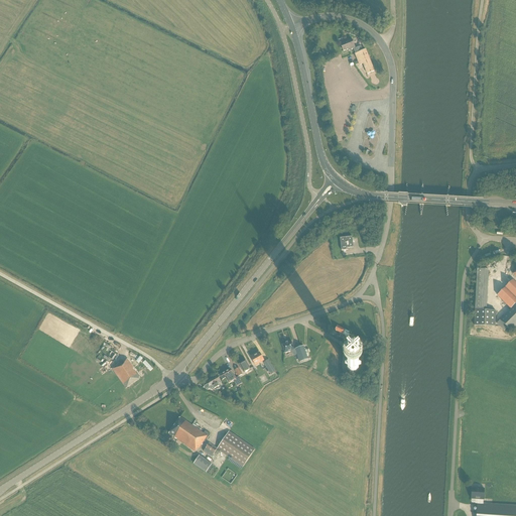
[(355,51),(356,50),(355,48),(356,48),(352,39),(341,43),(344,51),(349,49),(349,50),(354,48),(355,51)]
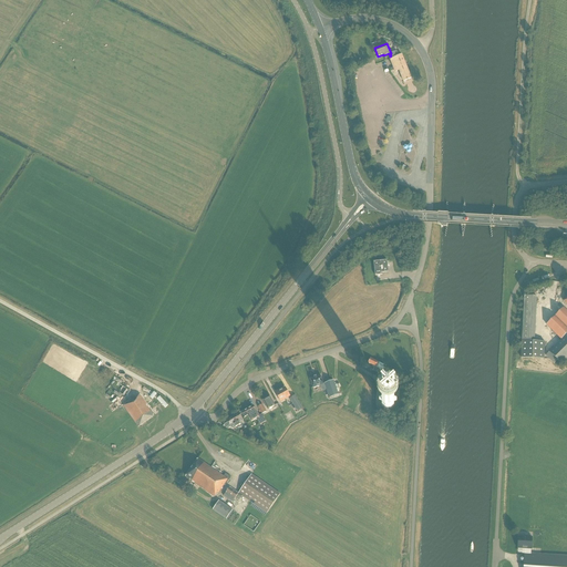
[(400,70),(404,81),(411,79),(402,54),(400,55),(399,53),(395,54),(394,51),(391,53),(390,53),(391,55),(390,57),(391,59),(395,72),(400,70)]
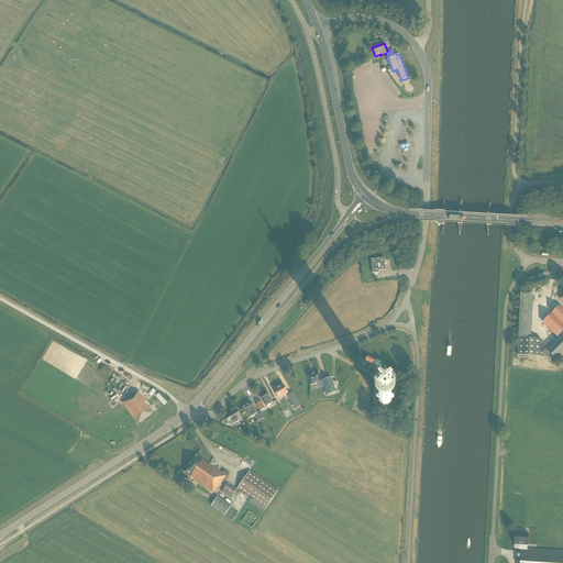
[(405,145),(403,144),(400,146),(401,148),(404,150),(405,152),(407,153),(408,151),(408,148),(410,146),(409,144),(407,143),(405,145)]
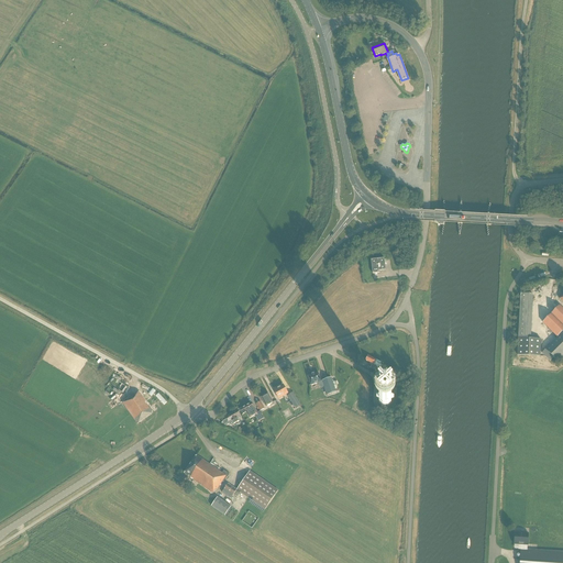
[(371,260),(373,274),(379,273),(379,271),(386,271),(384,258),(371,260)]
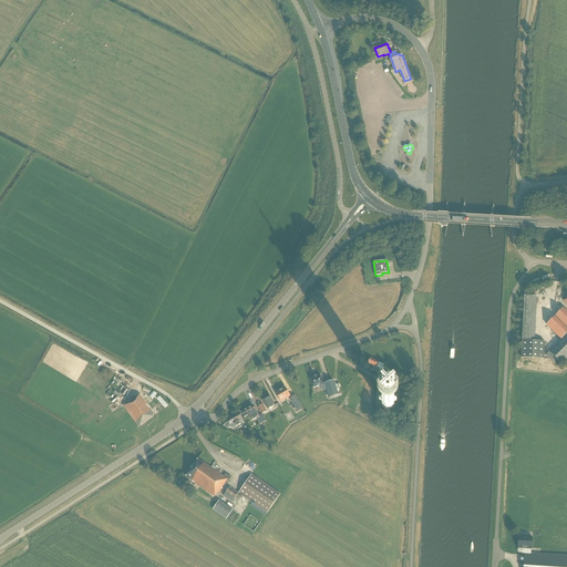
[(533,341),(533,321),(535,296),(524,296),(522,357),(532,357),(546,358),(546,342),(533,341)]
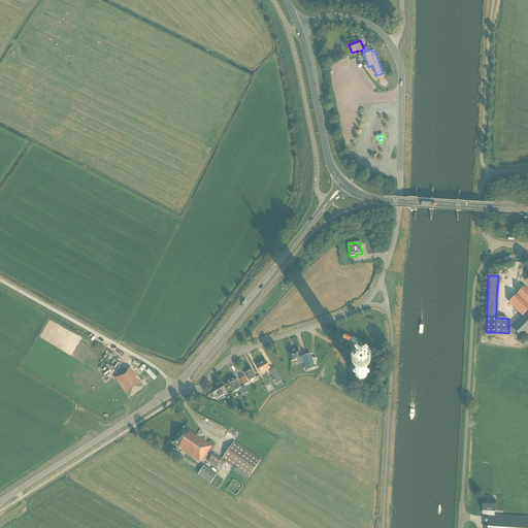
[(518,293),(527,303),(527,289),(525,286),(518,293)]
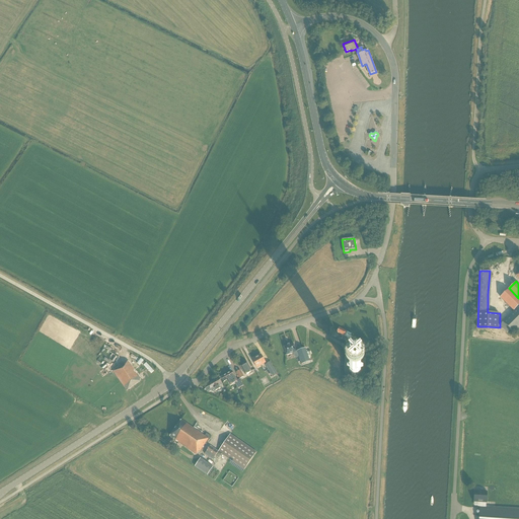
[(518,304),(518,298),(509,288),(500,297),(513,310),(518,304)]
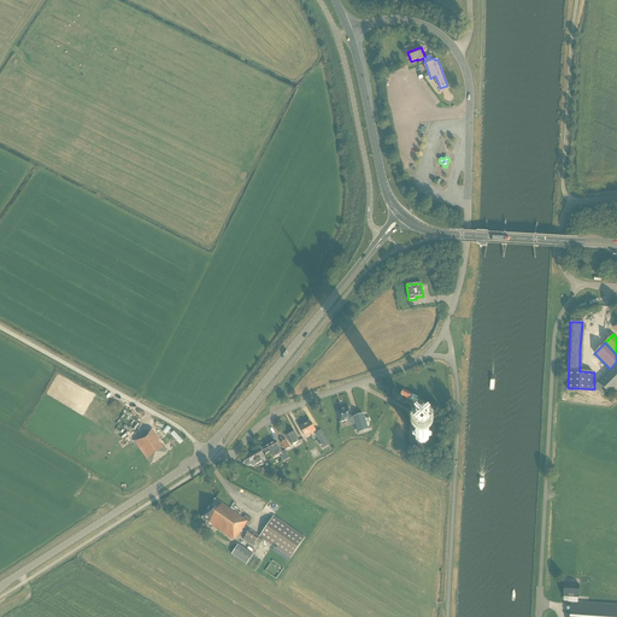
[(616,389),(616,363),(598,383),(610,397),(616,389)]
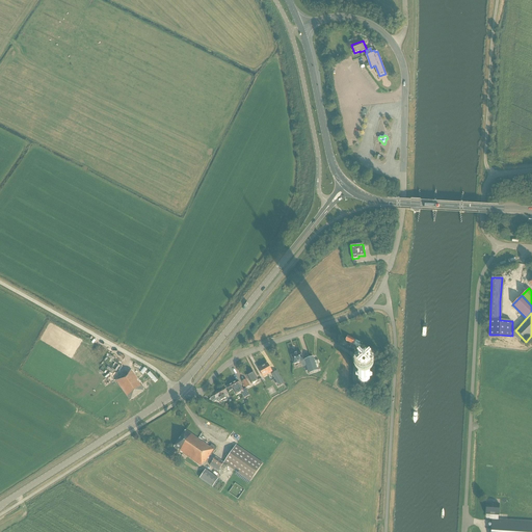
[(348,336),(345,340),(357,347),(360,342),(348,336)]
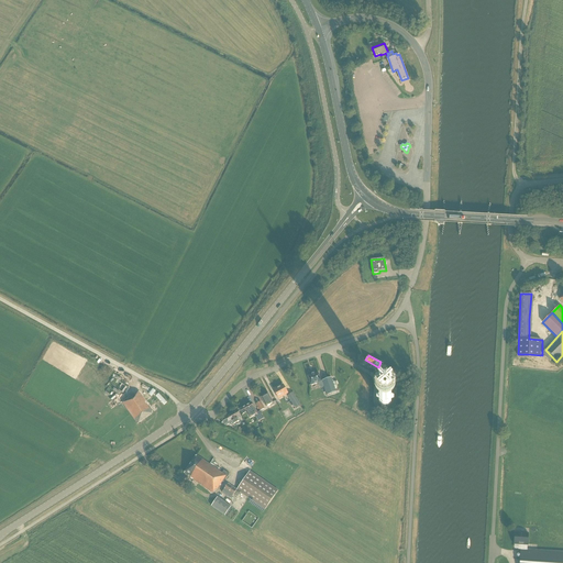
[(321,382),(318,373),(308,376),(311,385),(321,382)]
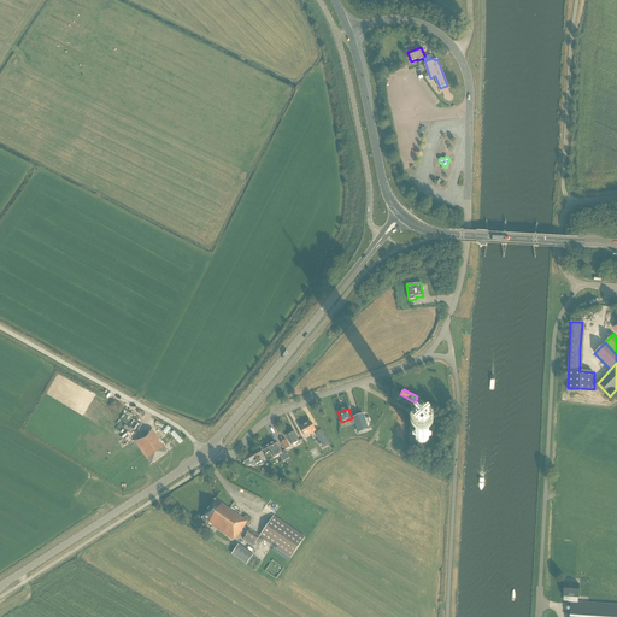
[(140,424),(123,413),(117,423),(131,434),(134,430),(135,432),(140,424)]
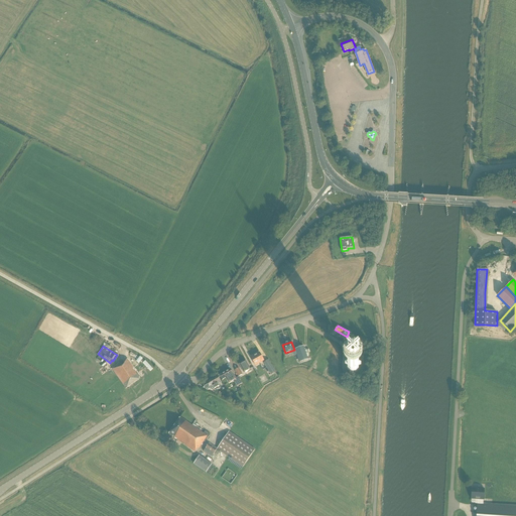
[(305,357),(302,347),(294,350),(295,351),(291,353),(291,354),(294,356),(296,355),(298,360),(305,357)]
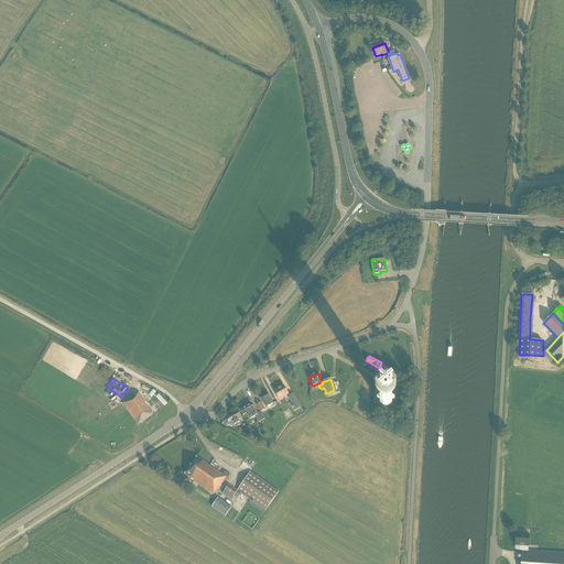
[(252,399),(257,397),(248,386),(245,389),(252,399)]
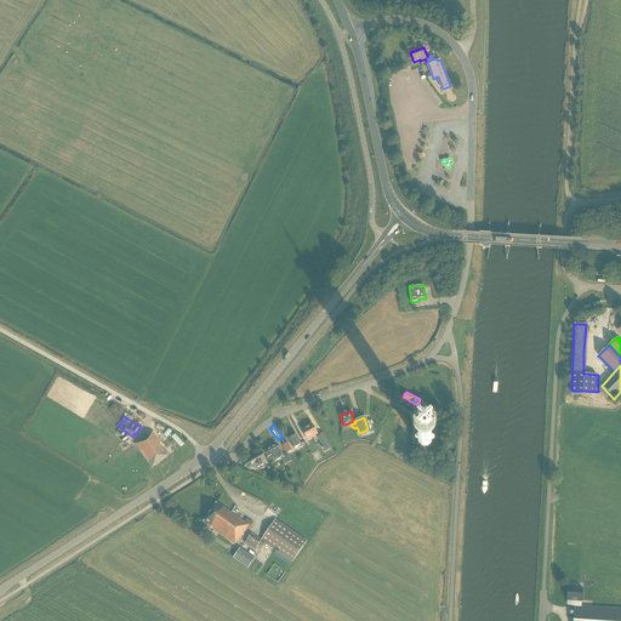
[(302,431),(307,439),(318,434),(312,425),(302,431)]
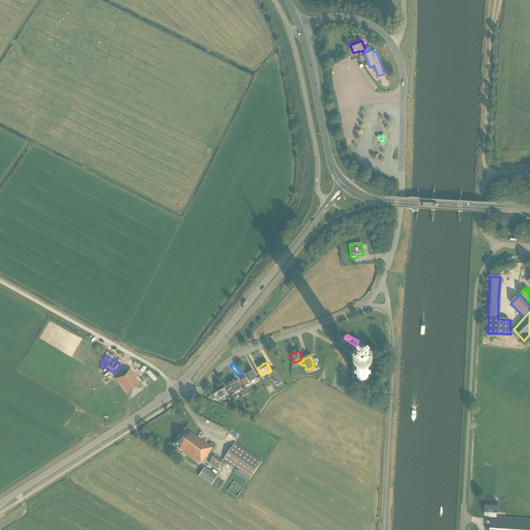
[(127,371),(115,379),(129,399),(144,389),(143,388),(144,387),(142,384),(141,385),(139,382),(140,381),(131,369),(127,371)]
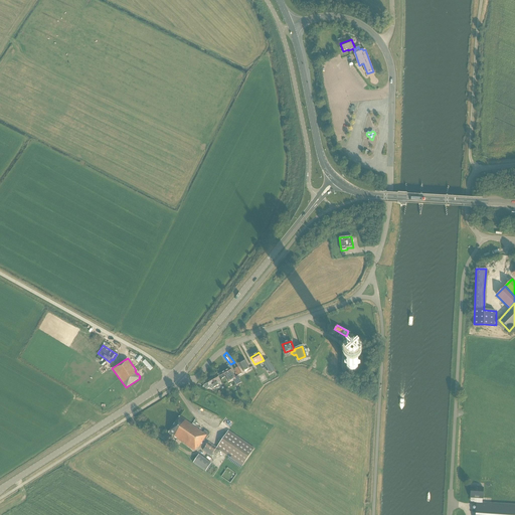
[(274,367),(268,359),(264,362),(269,370),(274,367)]
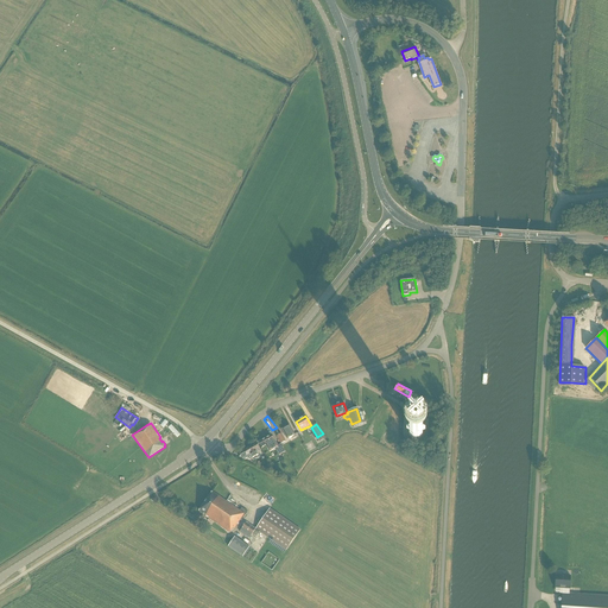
[(297,437),(290,425),(282,429),(287,439),(292,437),(293,438),(297,437)]
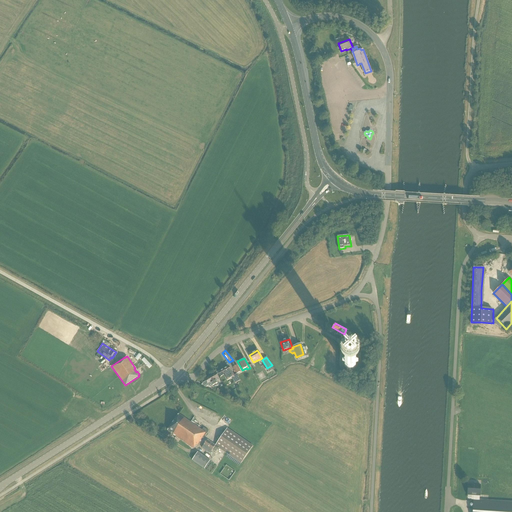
[(345,363),(344,365),(345,367),(346,368),(347,370),(349,370),(351,370),(353,370),(355,368),(356,367),(356,365),(356,363),(355,361),(353,360),(351,359),(349,359),(347,360),(346,361),(345,363)]
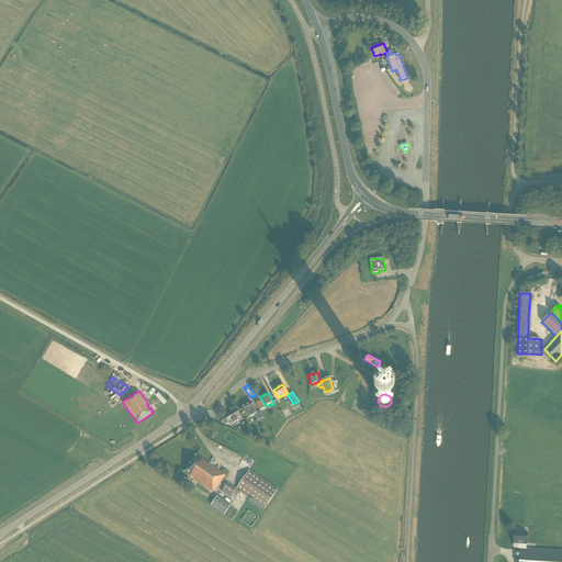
[(265,408),(260,401),(256,403),(260,411),(265,408)]
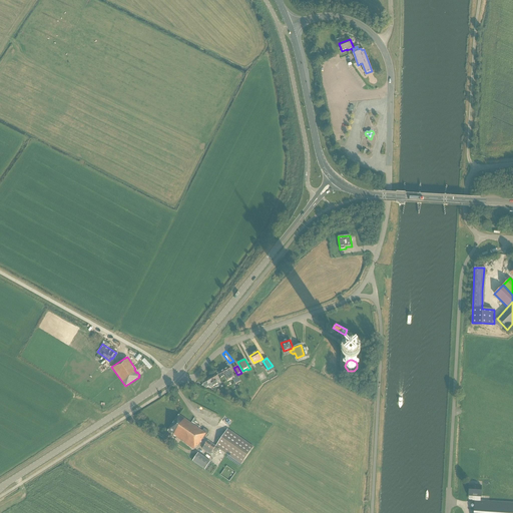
[(231,372),(229,367),(218,373),(221,378),(224,376),(227,382),(231,379),(234,384),(240,381),(236,375),(234,376),(231,372)]
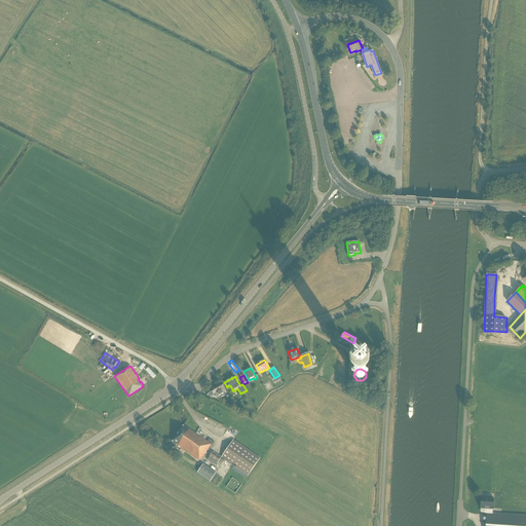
[(225,390),(225,389),(222,384),(211,389),(212,391),(208,393),(210,398),(212,398),(214,397),(216,398),(218,397),(220,399),(225,396),(223,391),(225,390)]
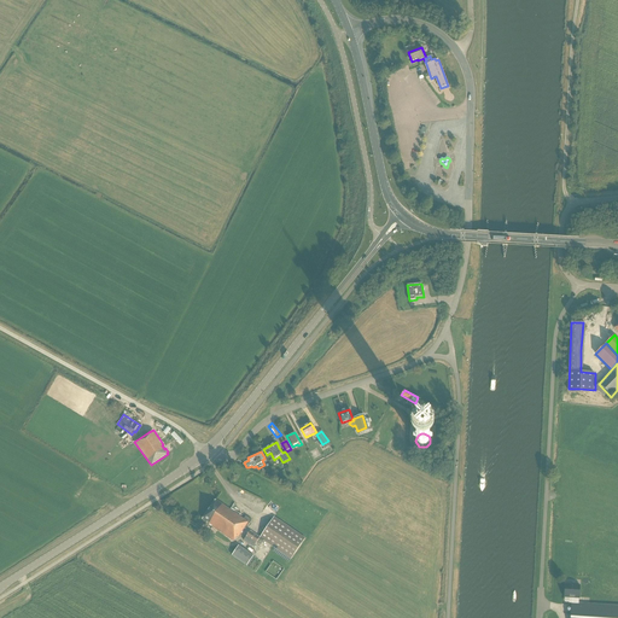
[(101,477),(97,481),(104,490),(109,488),(101,477)]
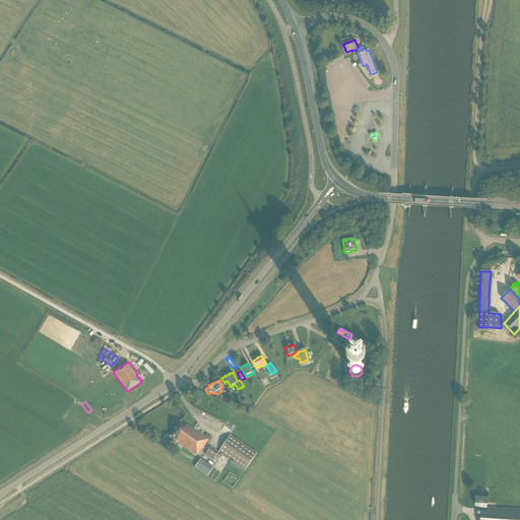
[(73,413),(82,425),(90,417),(82,406),(73,413)]
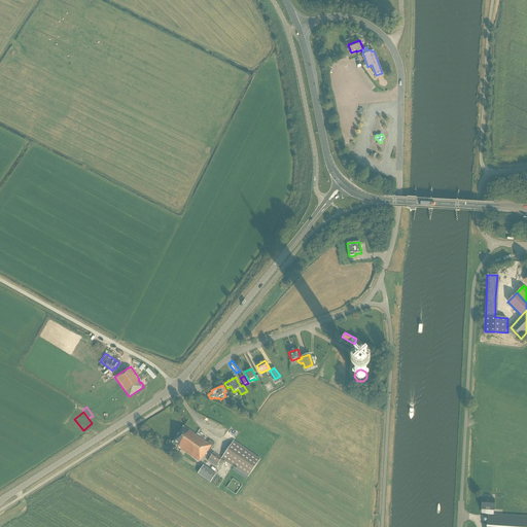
[(251,435),(254,431),(259,436),(260,434),(246,423),(243,426),(247,429),(246,430),(251,435)]
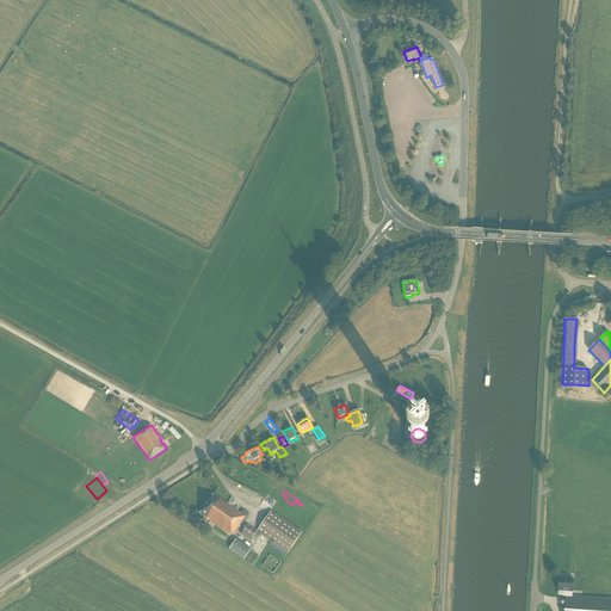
[(205,517),(211,520),(224,503),(214,494),(199,513),(204,517),(205,517)]
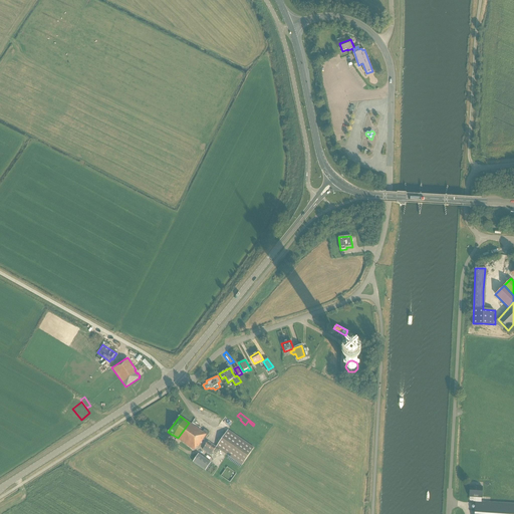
[(204,433),(189,423),(178,438),(177,439),(194,451),(197,447),(198,447),(204,439),(205,440),(210,433),(206,430),(204,433)]
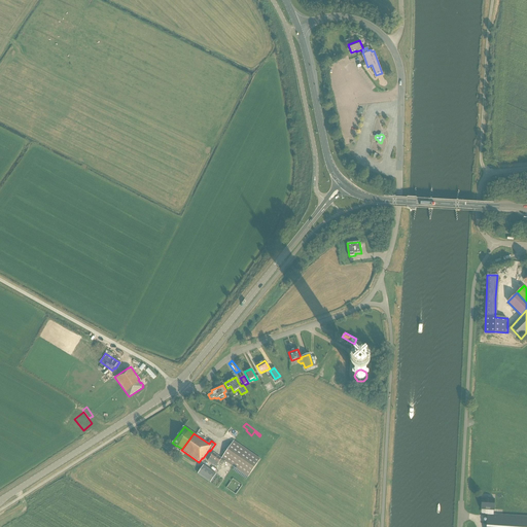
[(234,441),(221,459),(225,462),(248,477),(260,459),(234,441)]
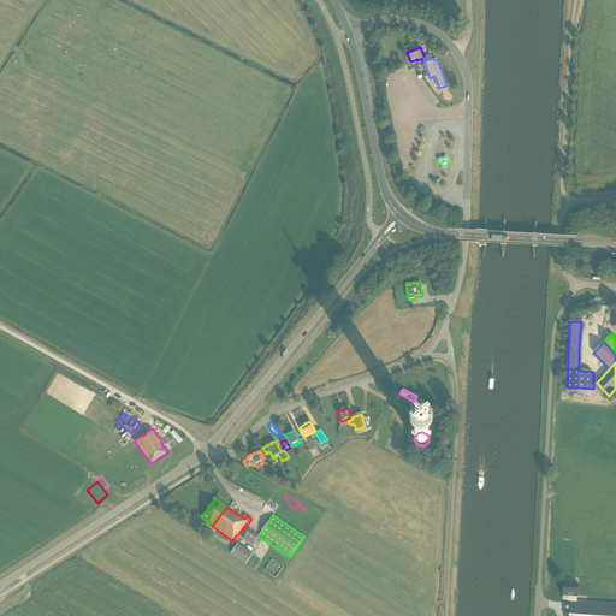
[(260,545),(264,540),(259,537),(249,529),(243,539),(253,546),(255,542),(260,545)]
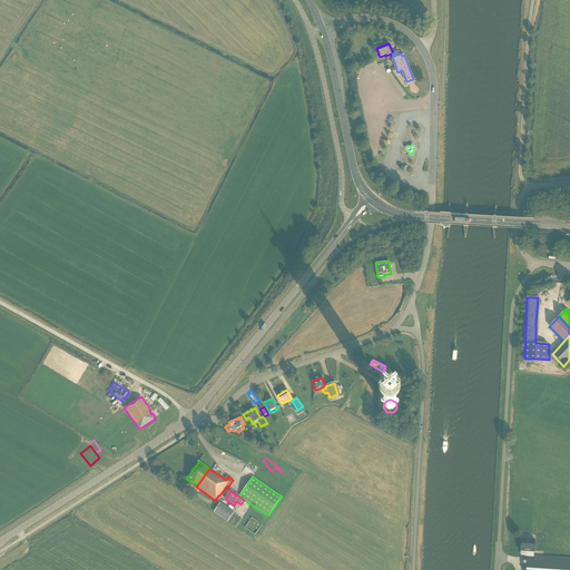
[(220,503),(214,512),(228,522),(234,513),(220,503)]
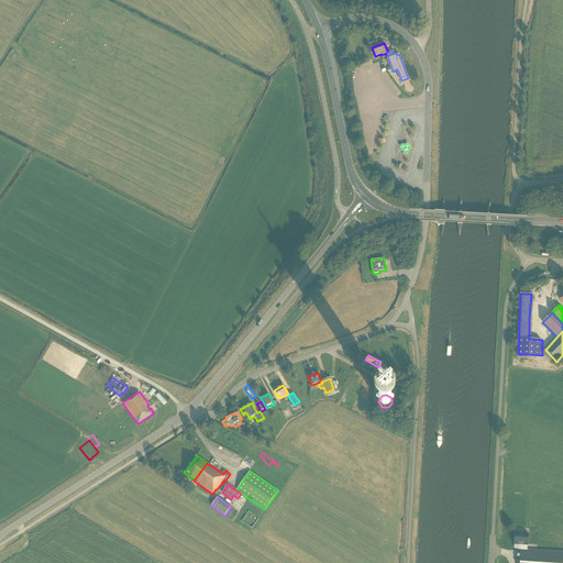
[(227,515),(232,519),(236,512),(231,509),(227,515)]
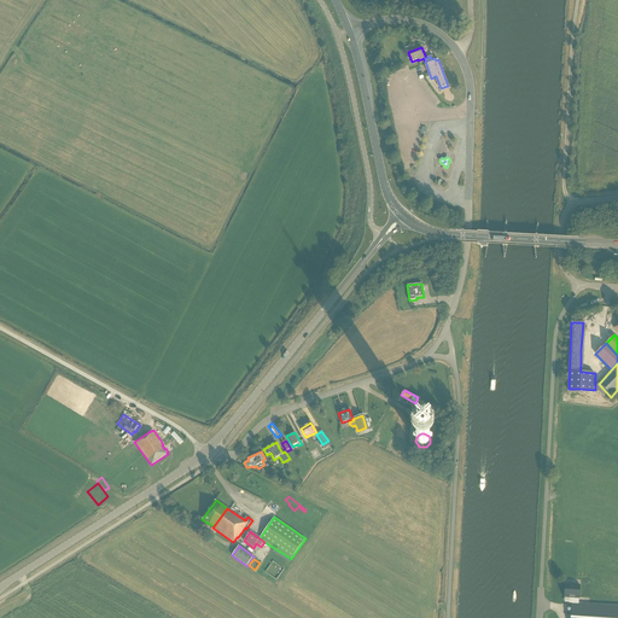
[(577,604),(578,604),(579,599),(581,586),(570,584),(569,602),(572,604),(572,602),(577,604)]
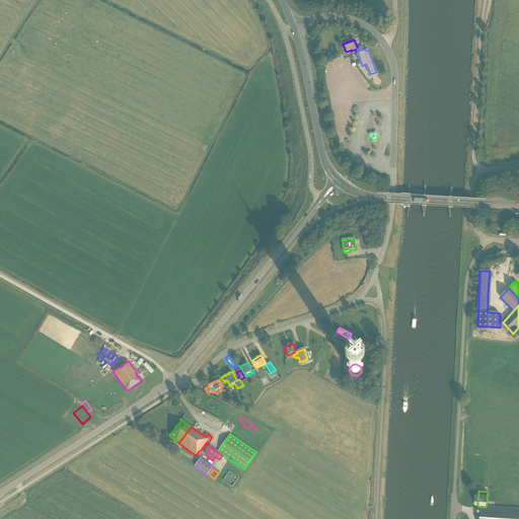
[(485,507),(480,506),(480,507),(479,518),(518,518),(518,508),(486,507),(485,507)]
